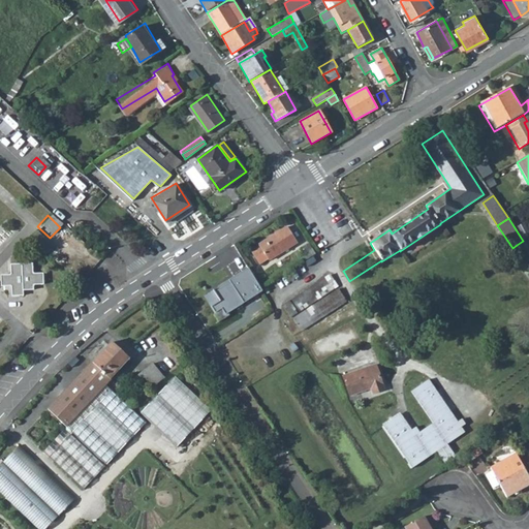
[(268,266),(297,247),(286,230),(257,249),(259,251),(250,256),(259,269),(267,263),(268,266)]
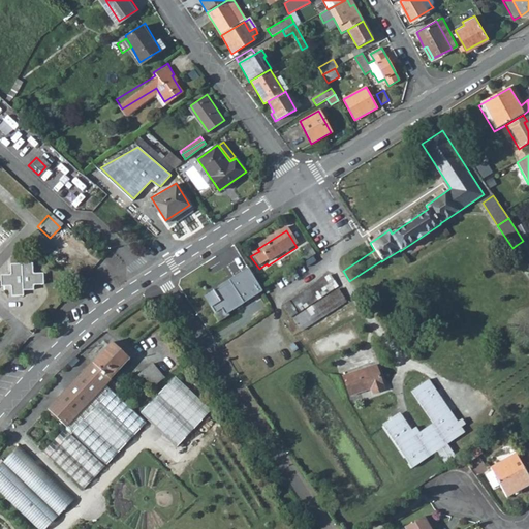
[(528,249),(523,241),(517,245),(528,262),(528,249)]
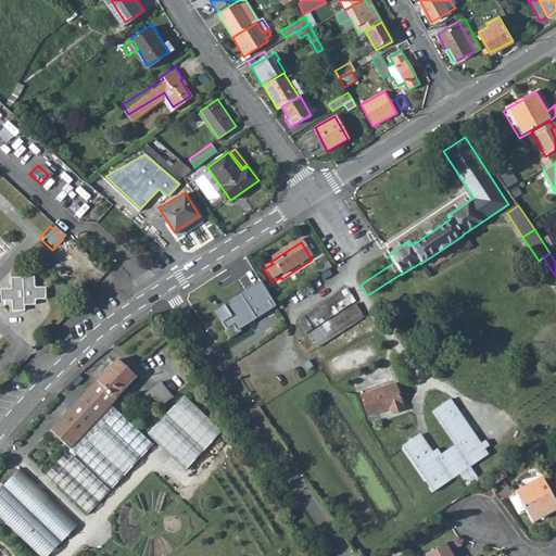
[(325,260),(318,264),(325,275),(332,270),(325,260)]
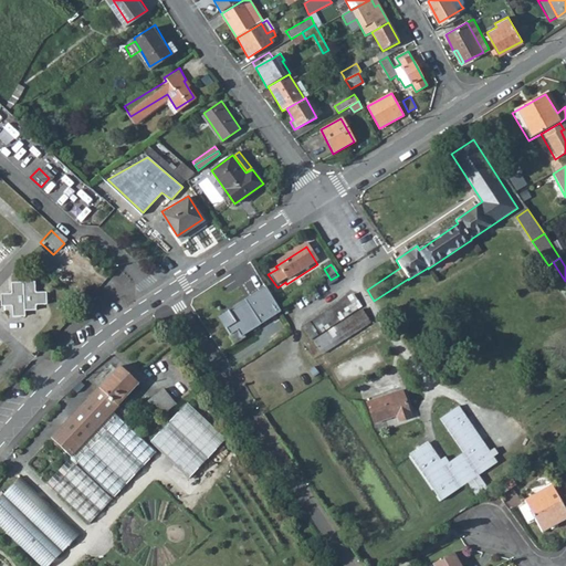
[(30,305),(41,305),(40,292),(30,293),(29,282),(4,283),(6,294),(0,294),(0,306),(4,306),(7,308),(7,317),(20,317),(19,312),(30,312),(30,305)]
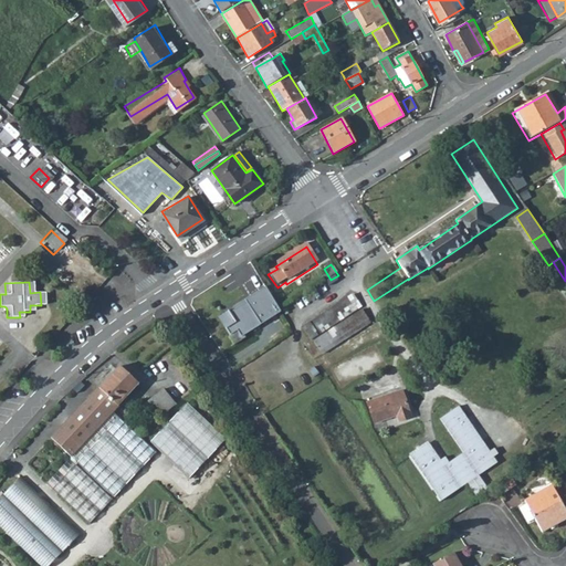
[(265,291),(243,304),(245,306),(228,317),(234,327),(224,333),(229,339),(237,335),(240,342),(281,315),(265,291)]
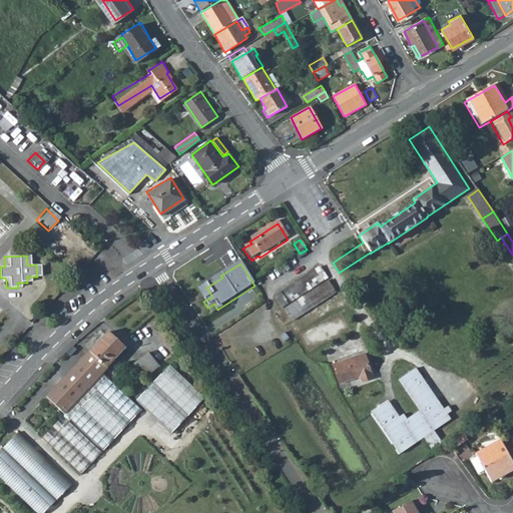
[(283,308),(328,279),(320,267),(275,296),(283,308)]
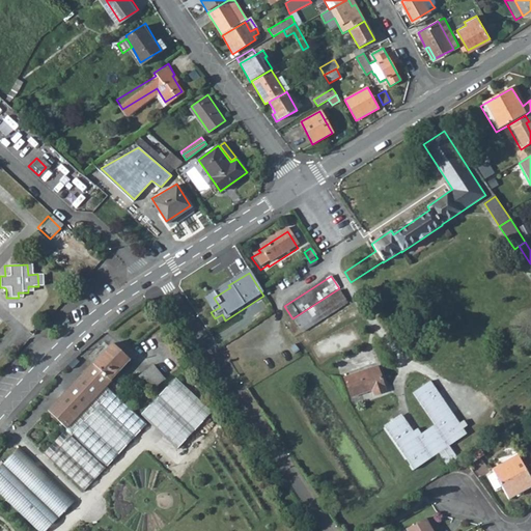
[(294,319),(302,332),(348,302),(340,289),(294,319)]
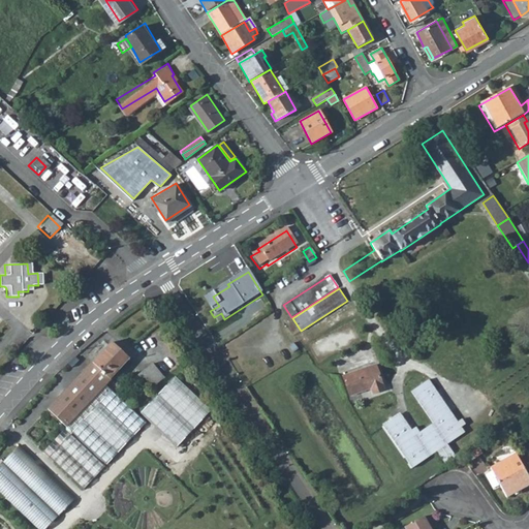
[(106,387),(111,381),(110,380),(129,360),(112,344),(93,366),(92,364),(49,412),(67,430),(106,387)]
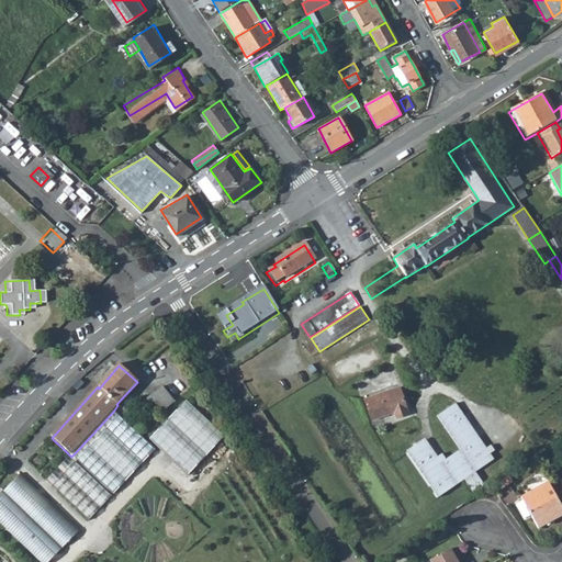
[(409,413),(400,386),(366,400),(372,419),(395,412),(397,417),(409,413)]
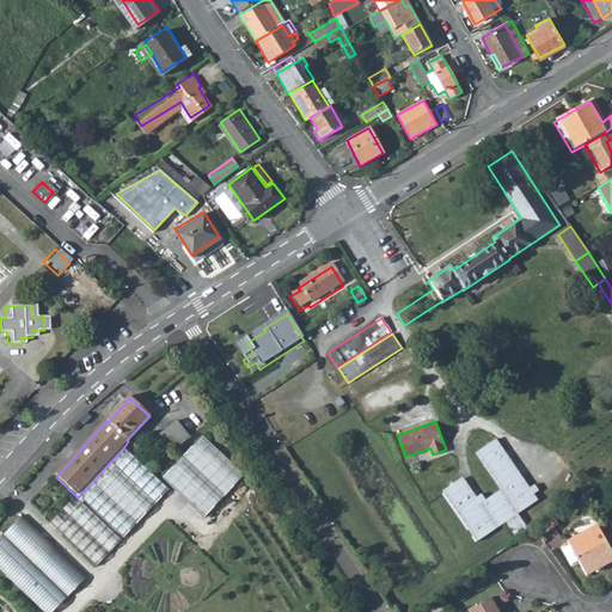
[(178,422),(164,434),(177,450),(191,438),(178,422)]
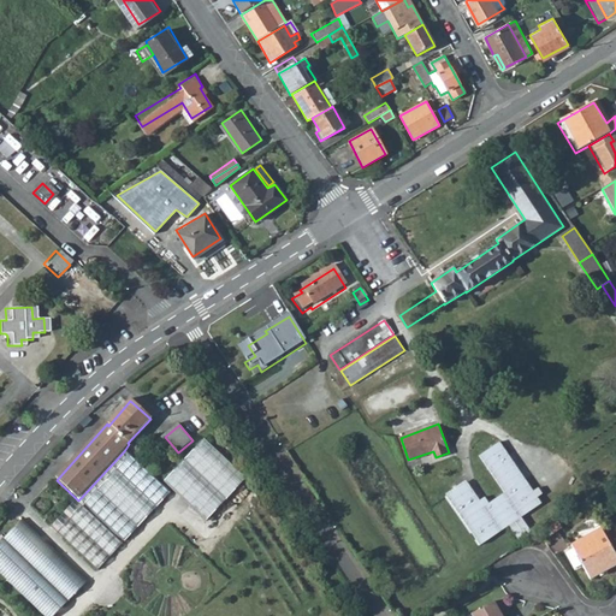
[(206,520),(243,478),(201,439),(164,483),(206,520)]
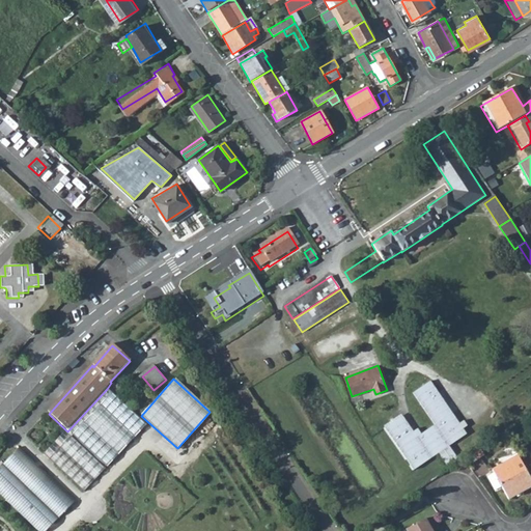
[(440,455),(449,469),(460,462),(450,448),(468,436),(431,383),(414,394),(436,426),(422,436),(419,430),(415,434),(404,417),(387,429),(416,472),(440,455)]
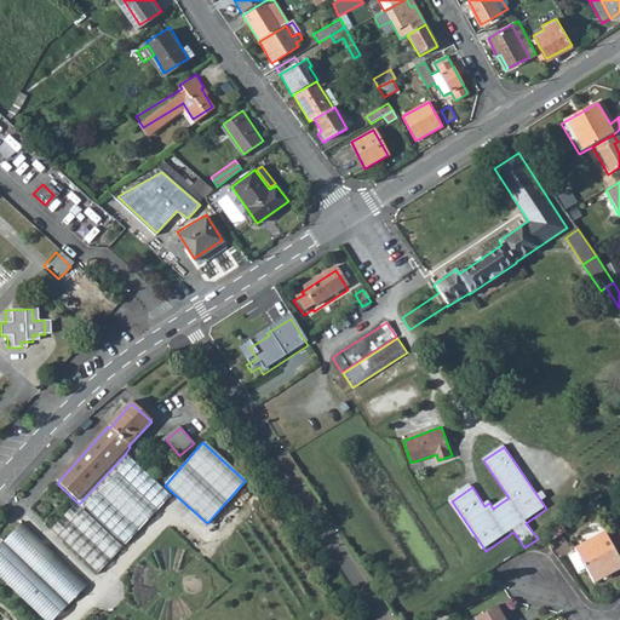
[(131,460),(125,454),(79,504),(86,510),(92,503),(95,501),(101,494),(102,493),(115,478),(116,476),(122,470),(125,468),(131,460)]
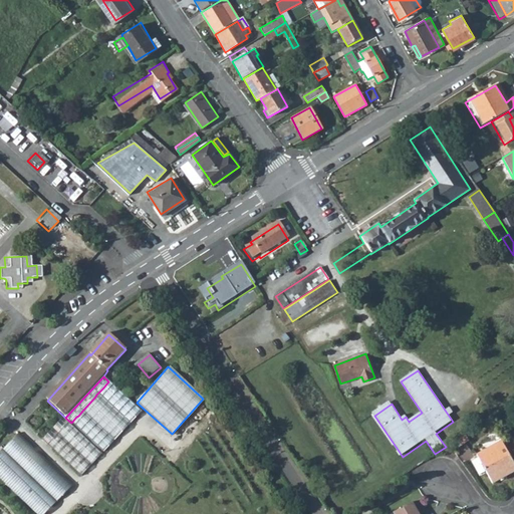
[(143,413),(125,398),(108,381),(103,388),(119,403),(137,420),(143,413)]
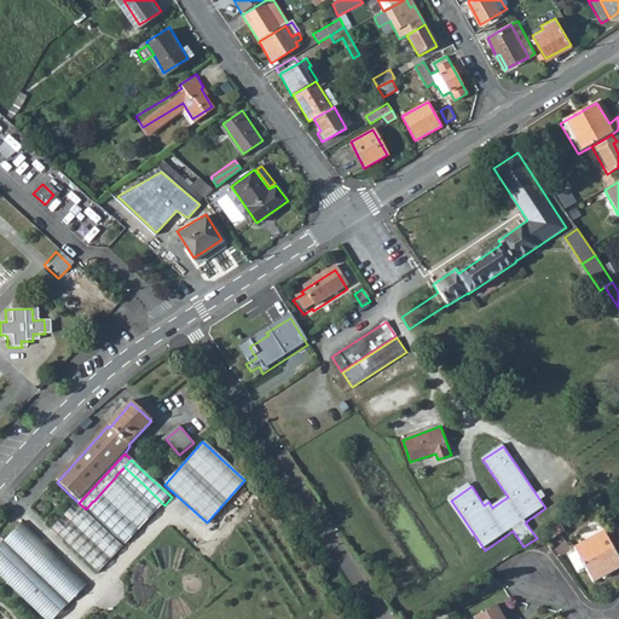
[(163,507),(142,487),(122,469),(116,475),(134,493),(156,514),(163,507)]
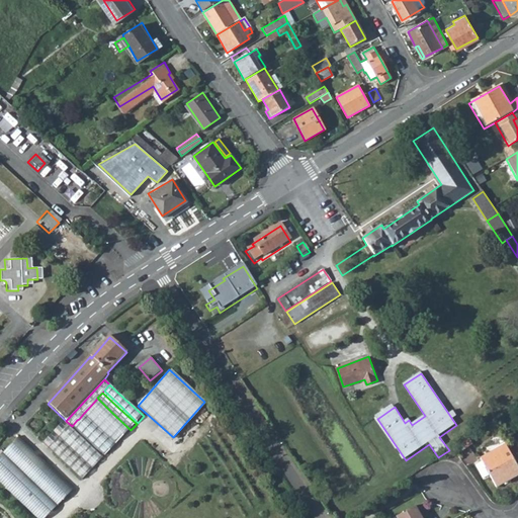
[(85,412),(99,424),(119,443),(130,431),(111,414),(96,400),(85,412)]
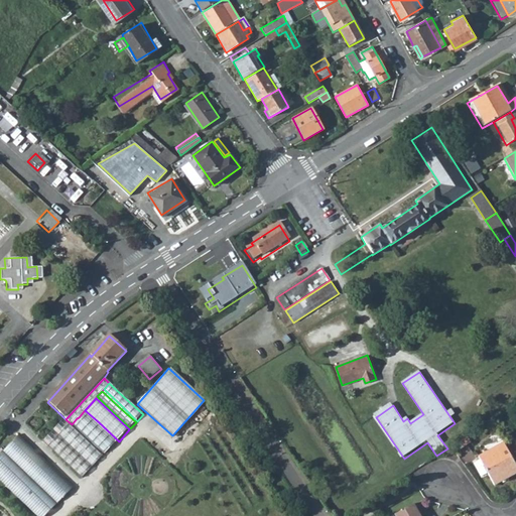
[(117,442),(98,424),(84,411),(79,417),(91,429),(112,448),(117,442)]
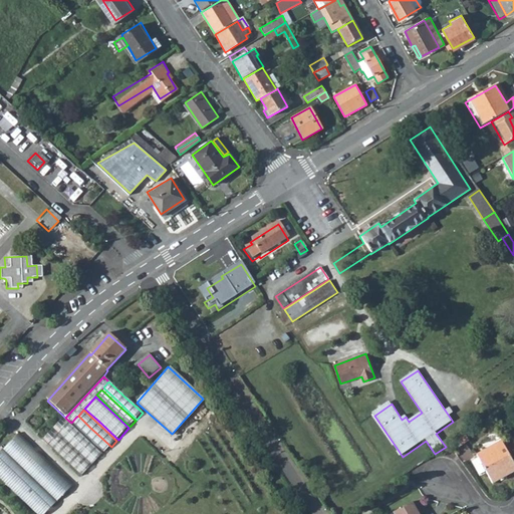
[(71,423),(83,434),(105,454),(110,449),(89,429),(76,417),(71,423)]
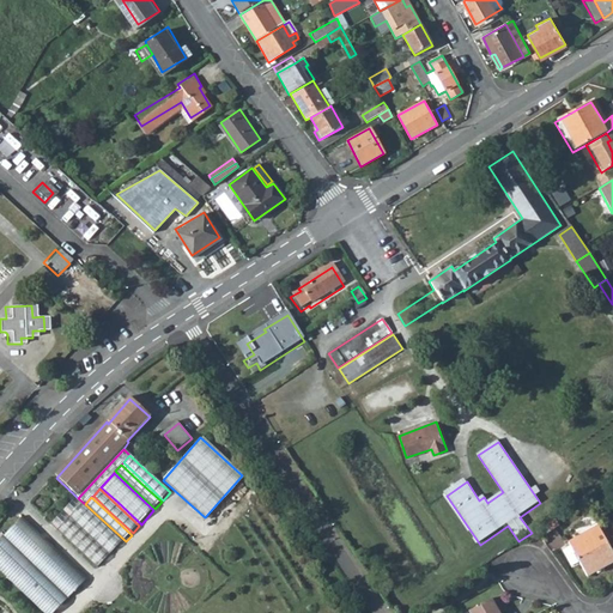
[(122,542),(98,519),(84,505),(85,504),(78,498),(60,519),(53,526),(99,566),(122,542)]
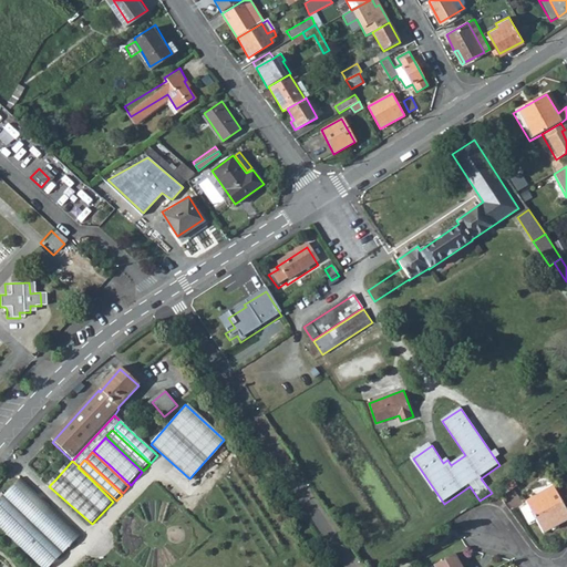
[(0,526),(45,566),(52,566),(83,534),(20,477),(0,500),(0,526)]
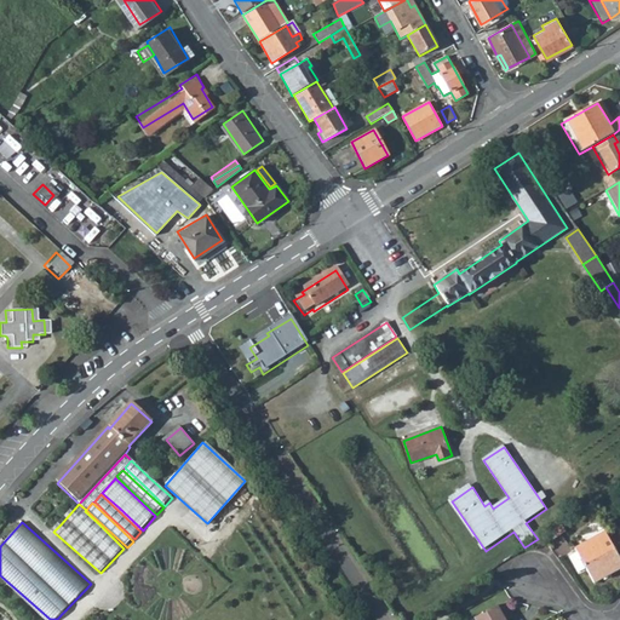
[(566,530),(561,523),(541,537),(546,544),(566,530)]
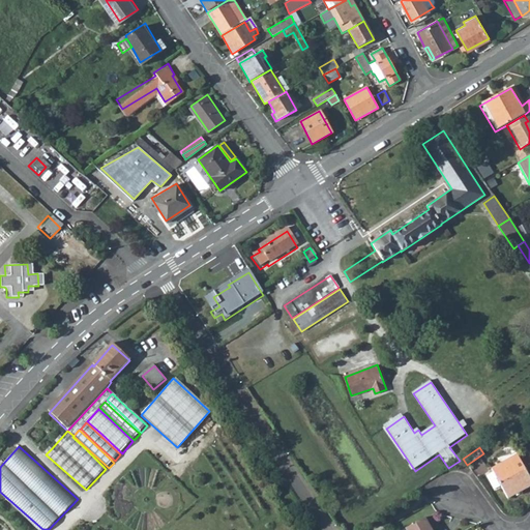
[(529,478),(517,454),(491,469),(494,473),(500,486),(507,498),(529,486),(529,478)]
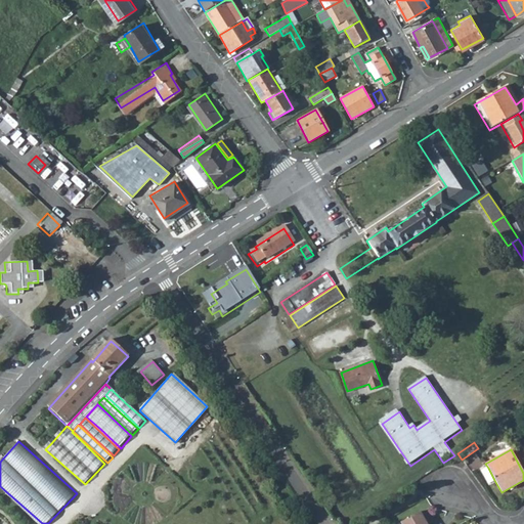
[(494,480),(488,468),(482,472),(489,483),(494,480)]
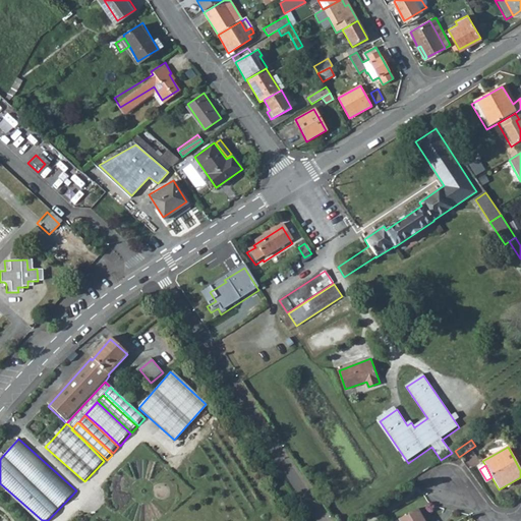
[(423,520),(417,508),(397,518),(398,520),(423,520)]
